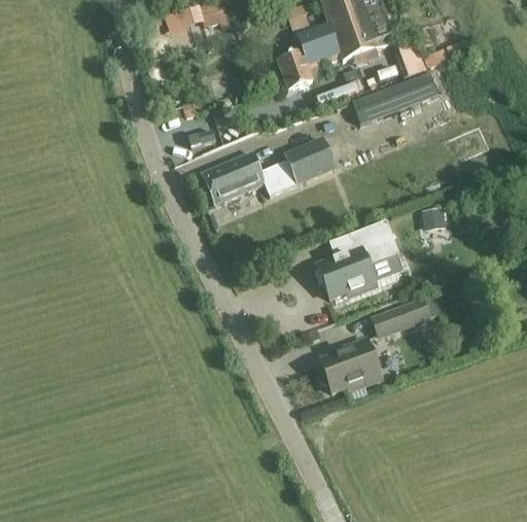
[(215,0),(199,4),(204,26),(219,22),(220,28),(237,25),(232,6),(226,8),(224,0),(215,0)]
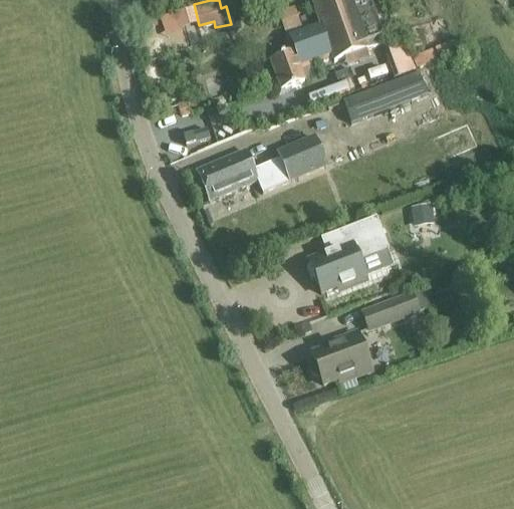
[(367,56),(364,47),(383,39),(368,0),(311,0),(318,20),(287,31),(294,49),(269,58),(281,88),(304,79),(299,67),(331,55),(332,58),(354,50),(357,60),(367,56)]
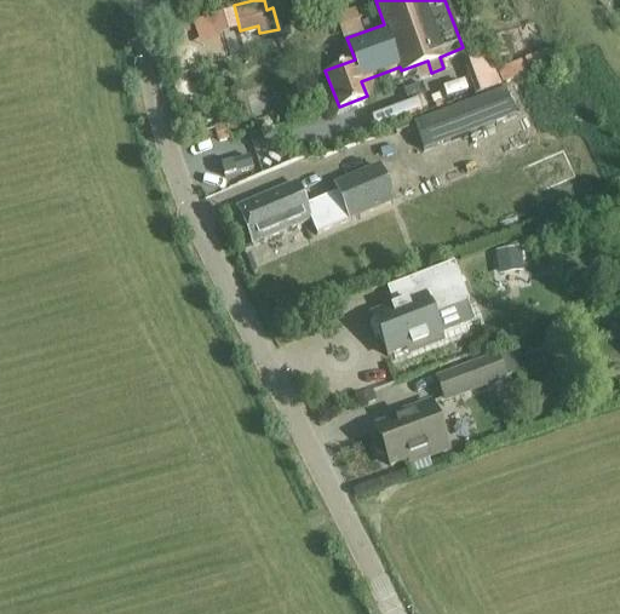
[(196,35),(237,29),(234,7),(194,13),(196,35)]
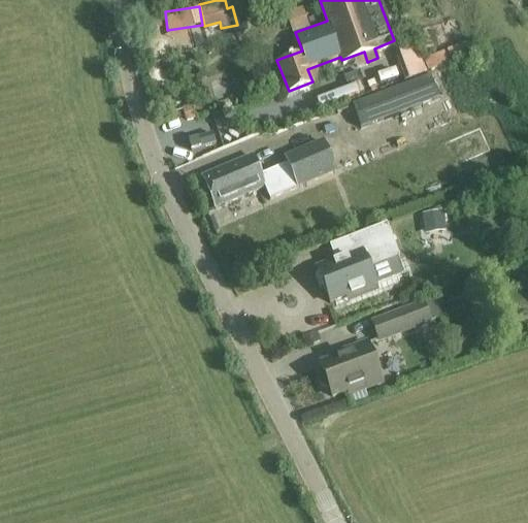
[(410,83),(337,111),(345,130),(419,101),(410,83)]
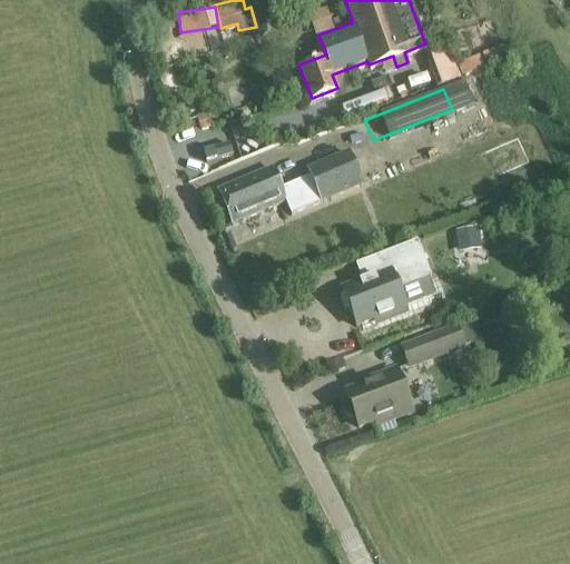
[(206,109),(196,111),(200,127),(209,124),(206,109)]
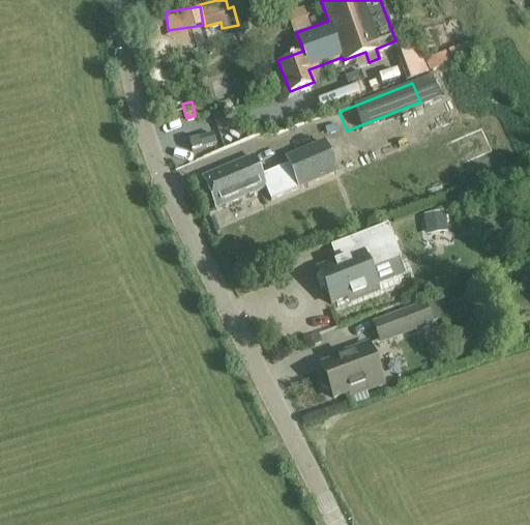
[(265,197),(335,168),(323,137),(285,153),(288,161),(261,173),(253,152),(202,174),(215,205),(261,186),(265,197)]
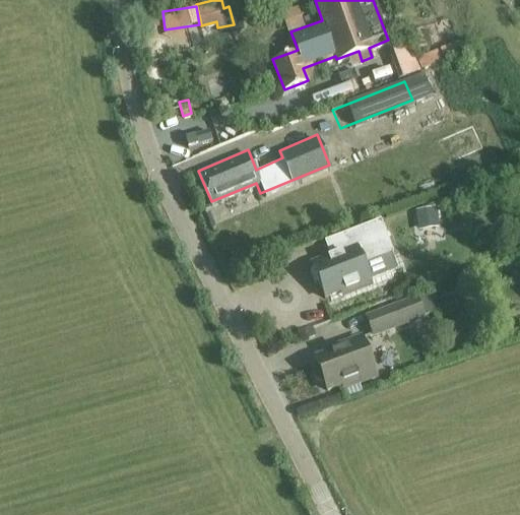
[(435,204),(415,206),(419,227),(438,223),(435,204)]
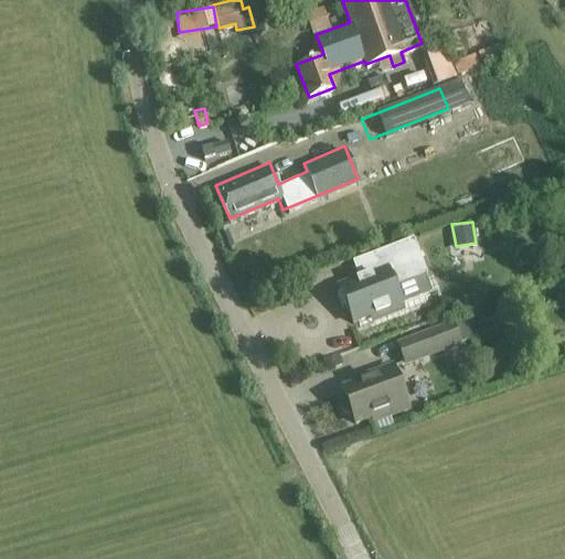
[(347,303),(353,320),(372,312),(371,310),(401,299),(394,282),(427,270),(414,235),(369,251),(375,268),(339,282),(340,286),(337,290),(341,303),(347,303)]
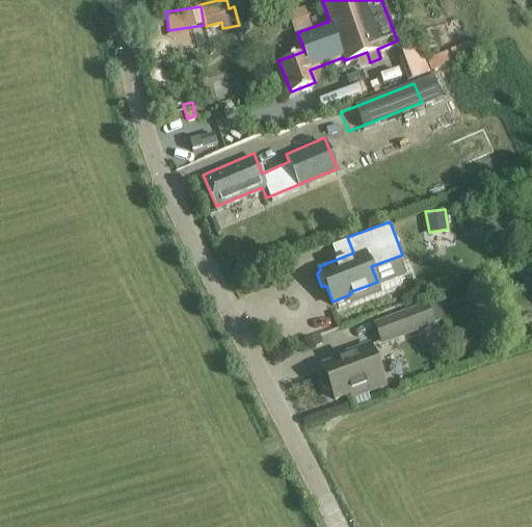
[(437,298),(375,321),(381,339),(444,316),(437,298)]
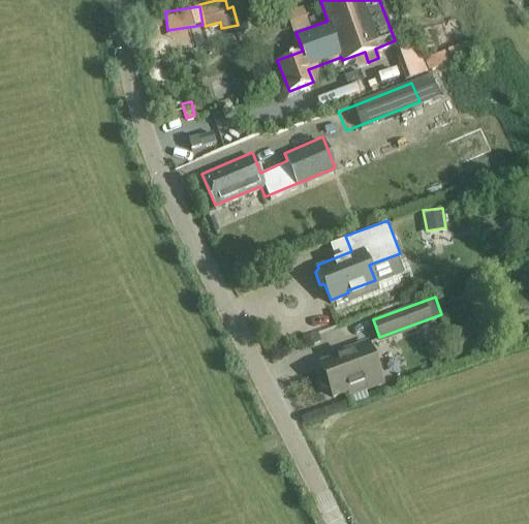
[(321,373),(319,376),(319,379),(322,382),(325,384),(329,383),(333,393),(363,381),(365,386),(382,378),(368,340),(350,346),(351,350),(321,362),(324,371),(321,373)]
